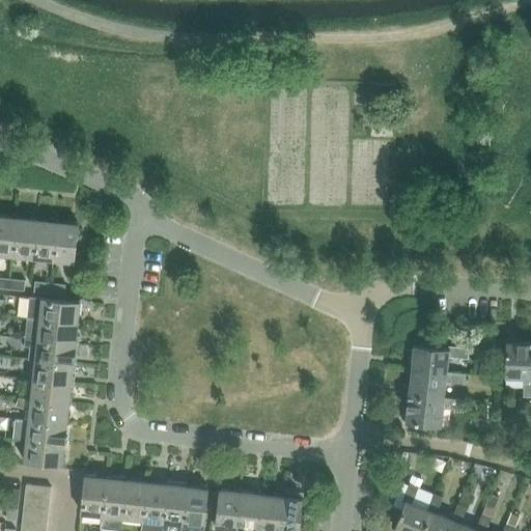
[(0,215),(0,254),(12,256),(17,217),(0,215)]
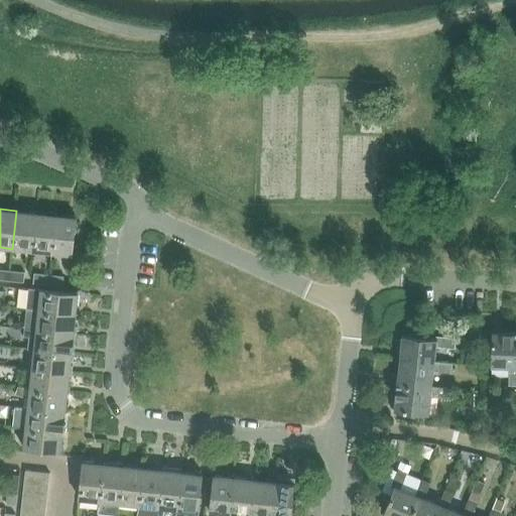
[(36,213),(16,211),(12,249),(32,251),(36,213)]
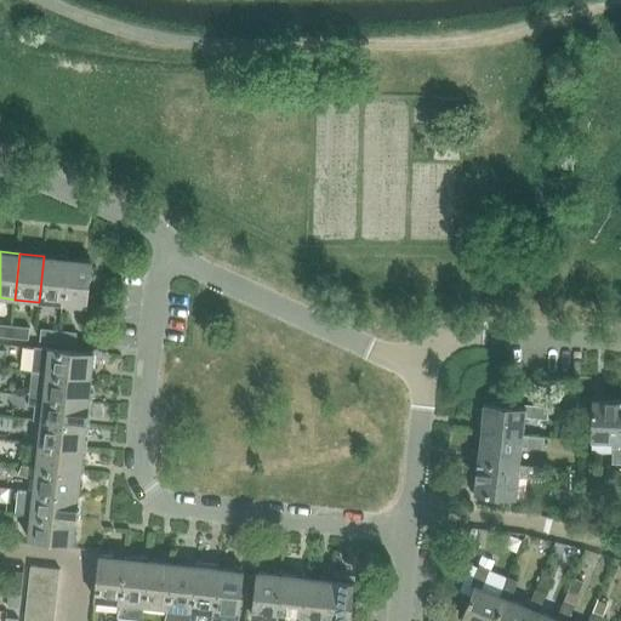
[(67,260),(44,256),(39,302),(62,305),(67,260)]
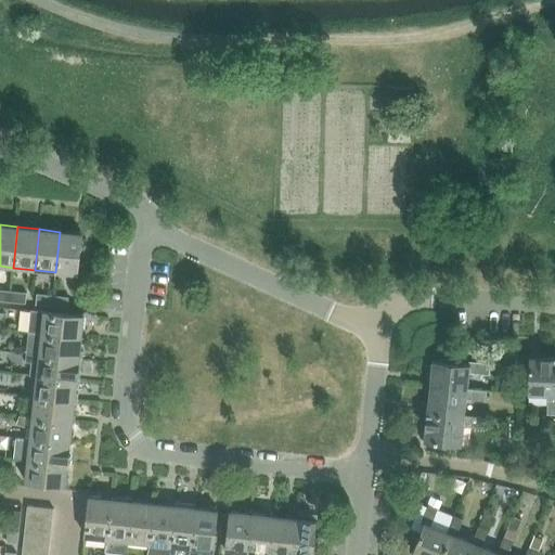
[(81,234),(60,232),(55,272),(77,274),(81,234)]
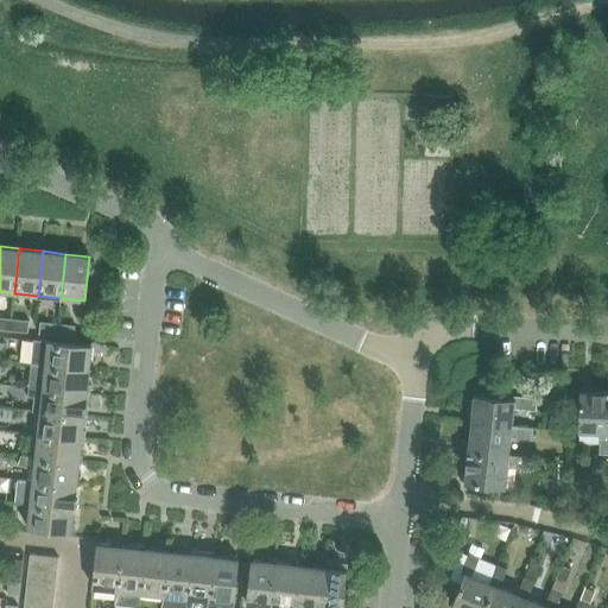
[(12,320),(10,331),(29,334),(30,322),(12,320)]
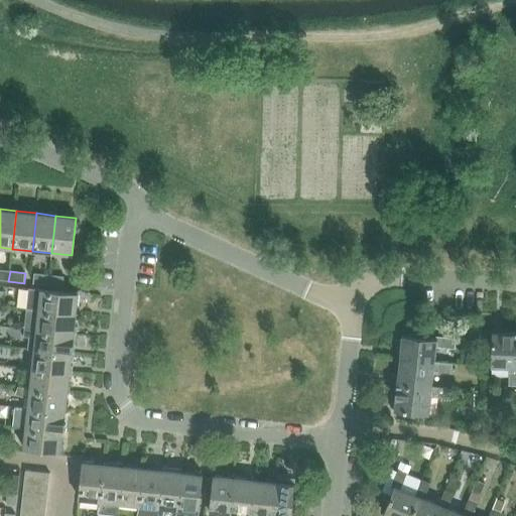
[(32,283),(47,285),(49,275),(34,274),(32,283)]
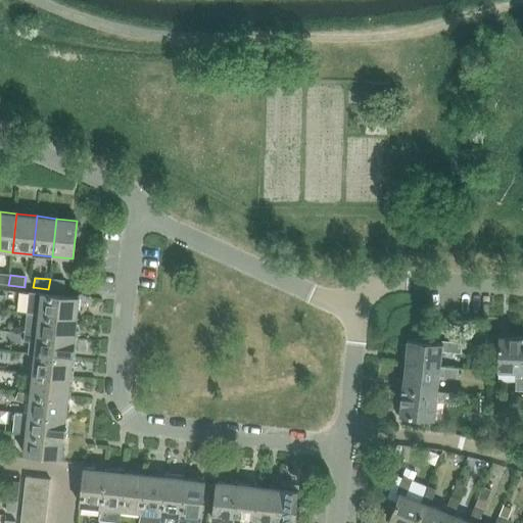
[(50,279),(48,289),(63,291),(64,281),(50,279)]
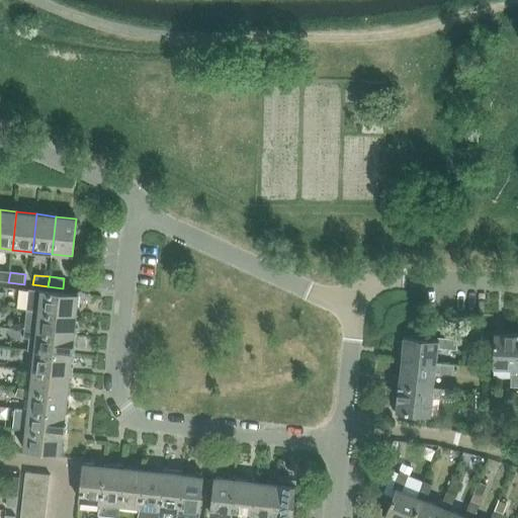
[(29,289),(27,310),(37,312),(76,316),(79,295),(29,289)]
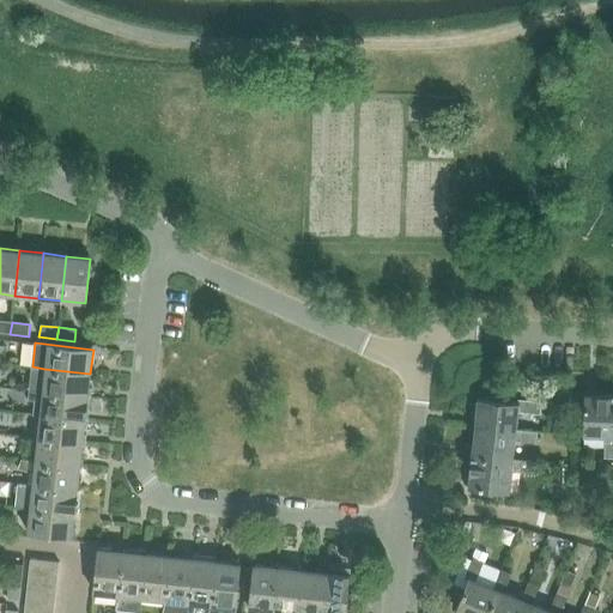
[(90,374),(44,369),(32,366),(29,392),(42,393),(42,392),(87,396),(90,374)]
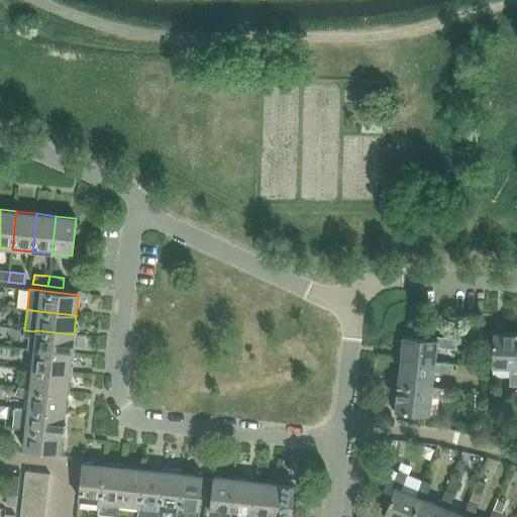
[(27,349),(33,350),(72,354),(74,334),(35,330),(35,331),(24,330),(24,335),(29,336),(27,349)]
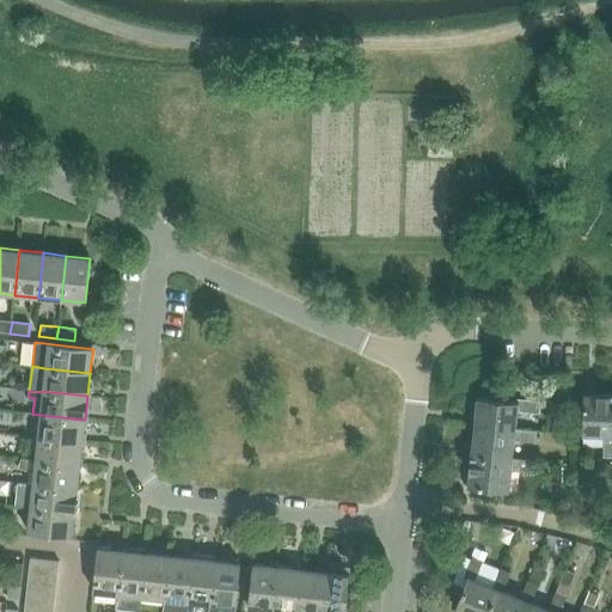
[(611,395),(583,393),(582,436),(604,438),(603,458),(611,458),(611,395)]
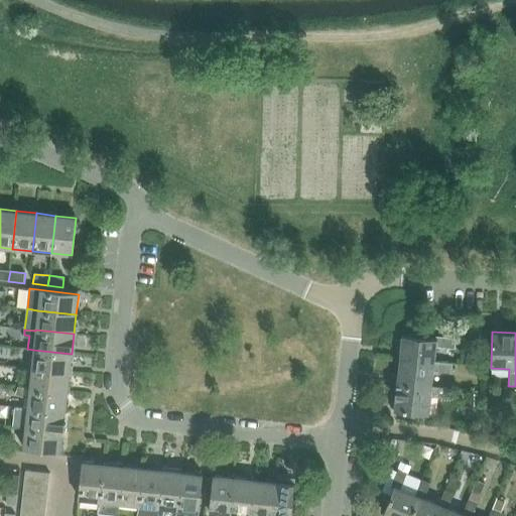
[(482,333),(482,350),(490,350),(491,333),(482,333)]
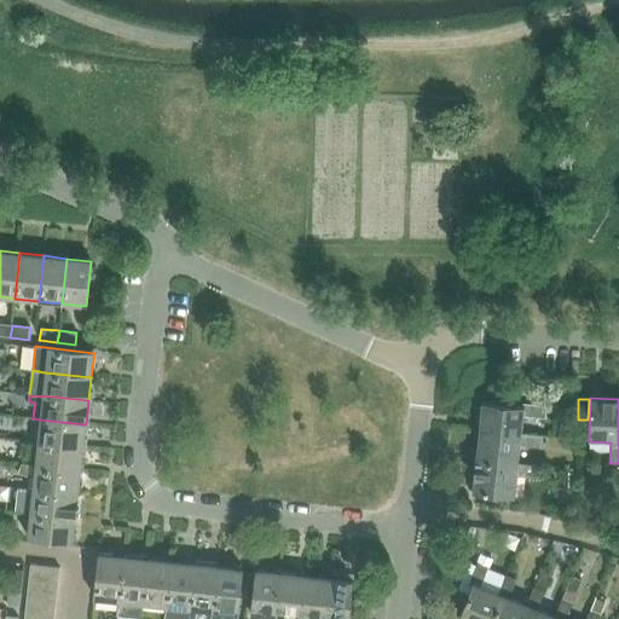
[(482,401),(479,433),(521,438),(521,434),(524,416),(544,418),(545,406),(524,404),(524,406),(482,401)]
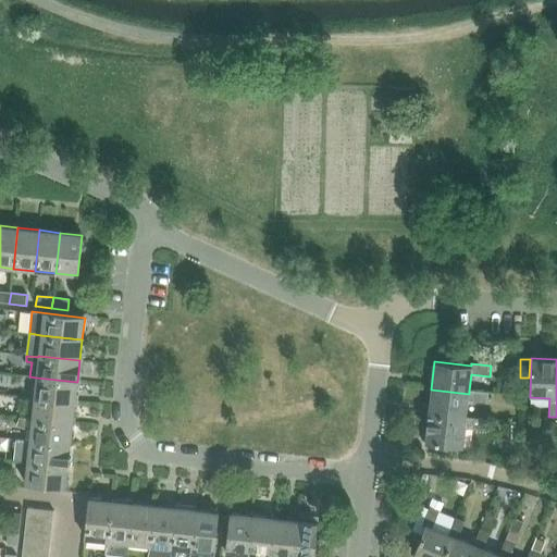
[(36,378),(34,398),(75,403),(77,382),(36,378)]
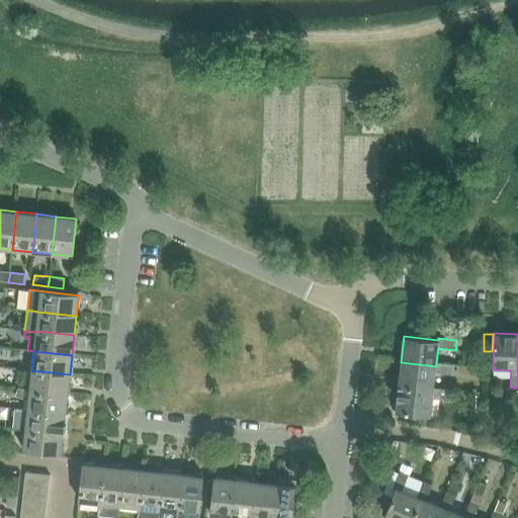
[(401,362),(398,386),(433,391),(433,390),(435,373),(453,375),(454,366),(436,363),(436,366),(401,362)]
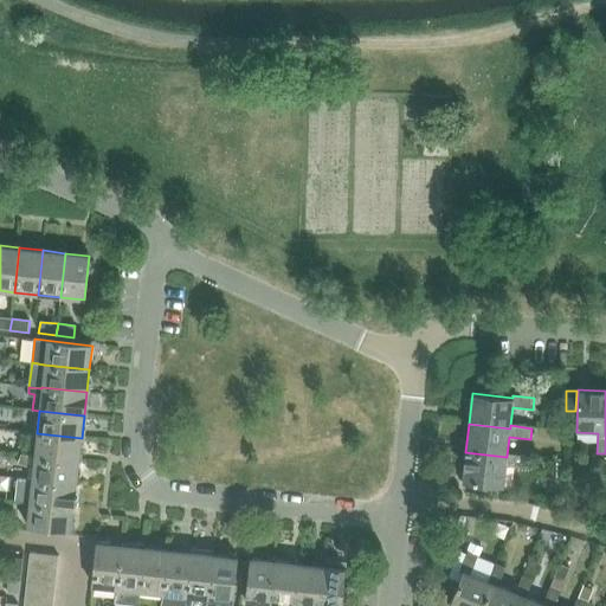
[(37,433),(34,456),(79,462),(82,438),(37,433)]
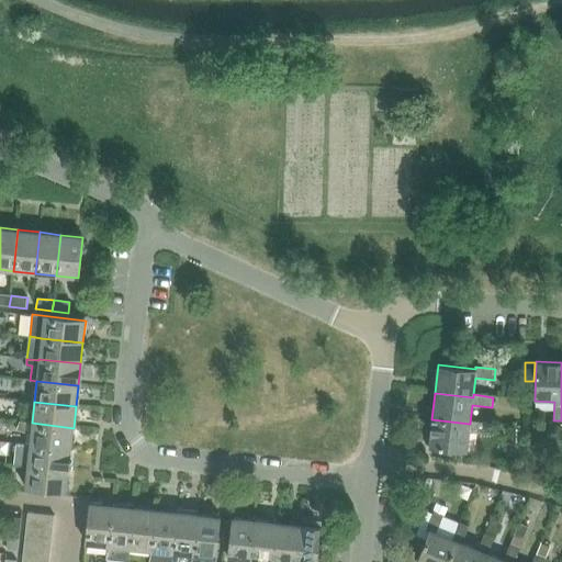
[(470,424),(431,419),(429,447),(468,451),(470,431),(489,435),(490,424),(470,423),(470,424)]
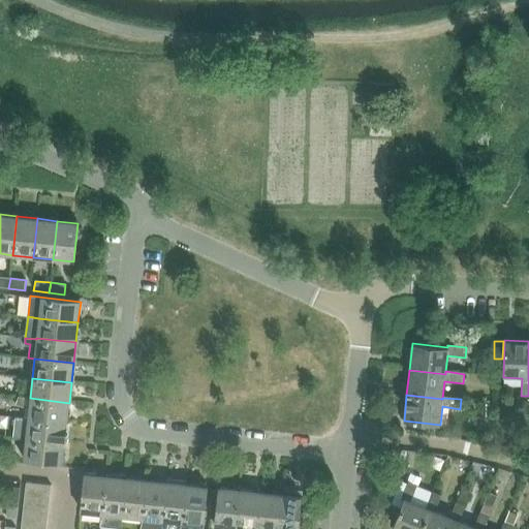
[(30,398),(28,418),(67,423),(69,403),(30,398)]
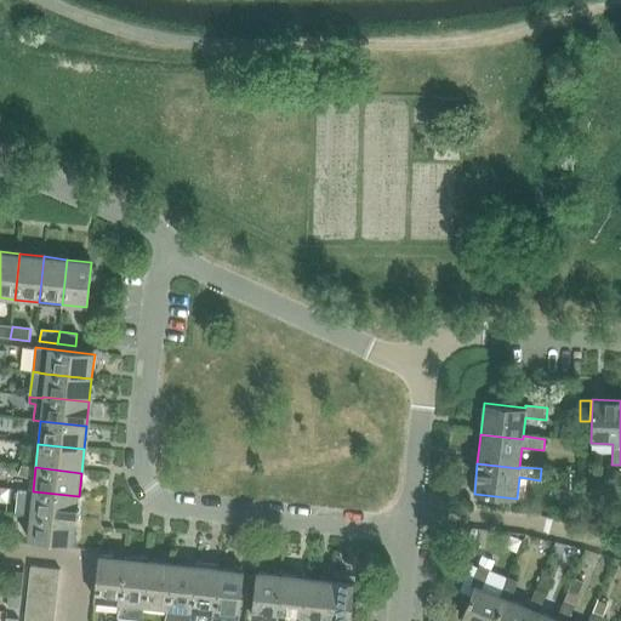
[(581,490),(581,476),(571,476),(571,490),(581,490)]
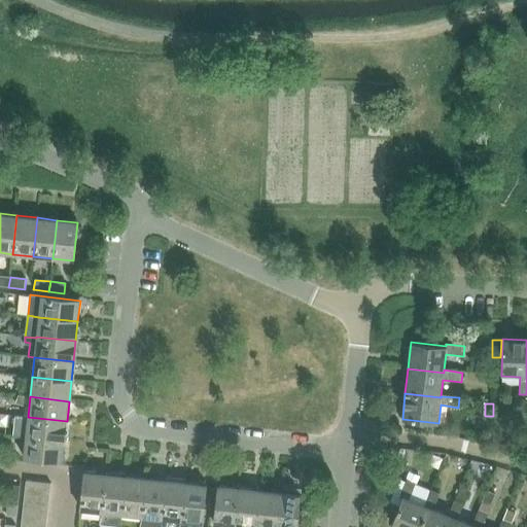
[(28,417),(28,418),(15,417),(13,434),(25,436),(26,436),(65,441),(67,421),(28,417)]
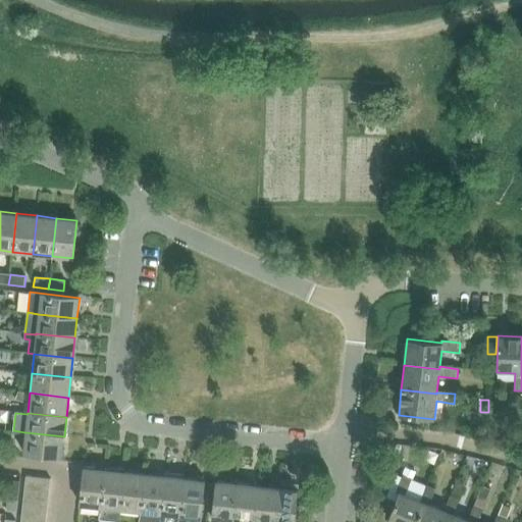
[(25,432),(24,432),(22,453),(61,458),(64,436),(25,432)]
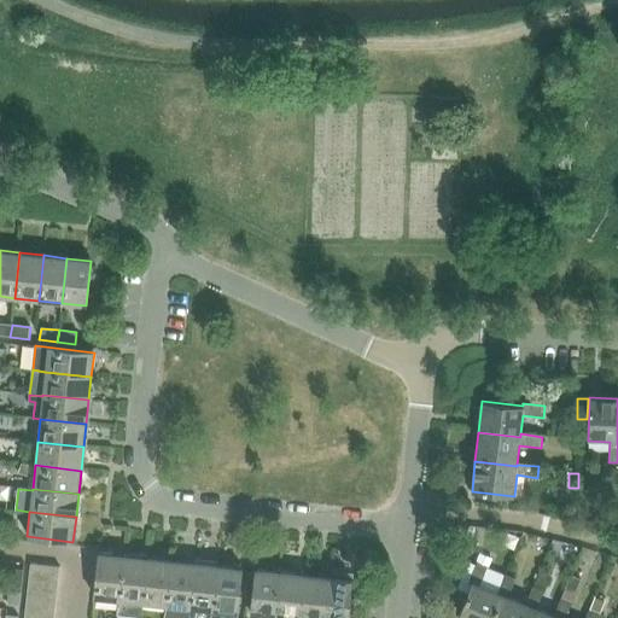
[(589,517),(587,526),(598,529),(600,519),(589,517)]
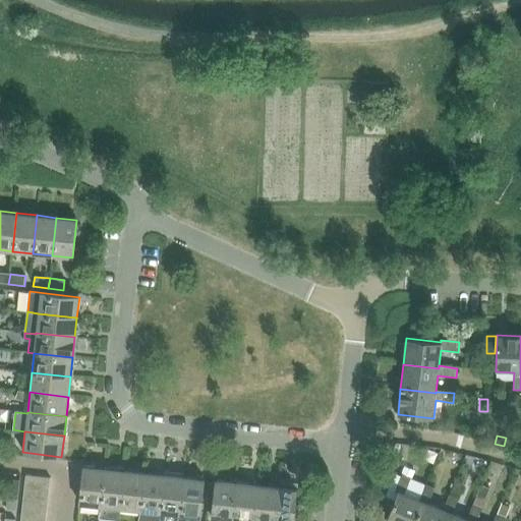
[(508,437),(507,445),(519,446),(519,438),(508,437)]
